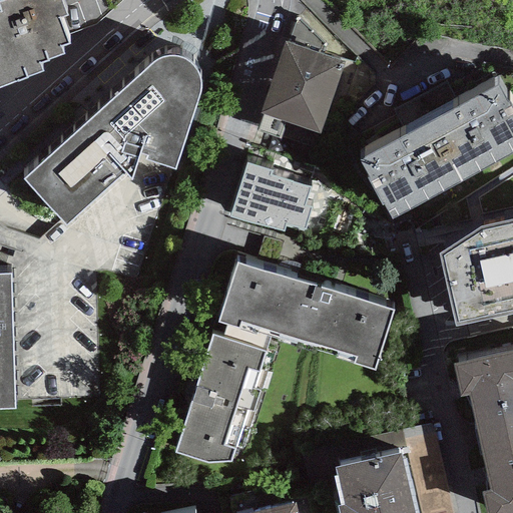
[(0,0),(0,3),(0,4),(0,3),(0,78),(42,63),(39,55),(63,46),(60,38),(68,35),(59,10),(66,7),(63,0),(0,0)]
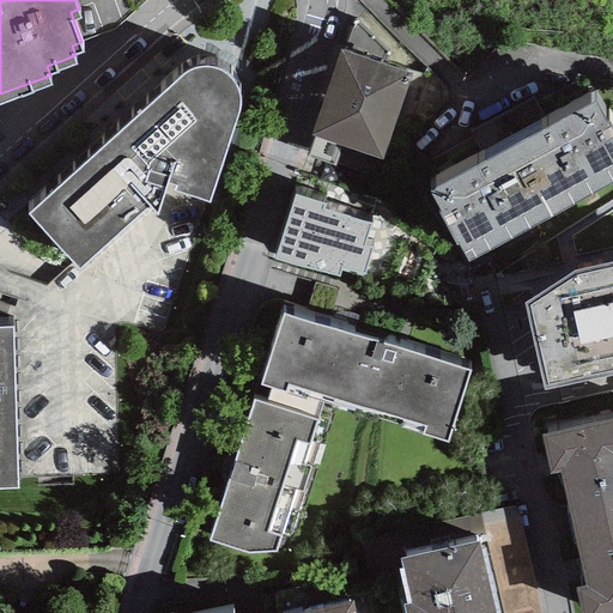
[(413,73),(340,48),(310,134),(383,159),(413,73)]
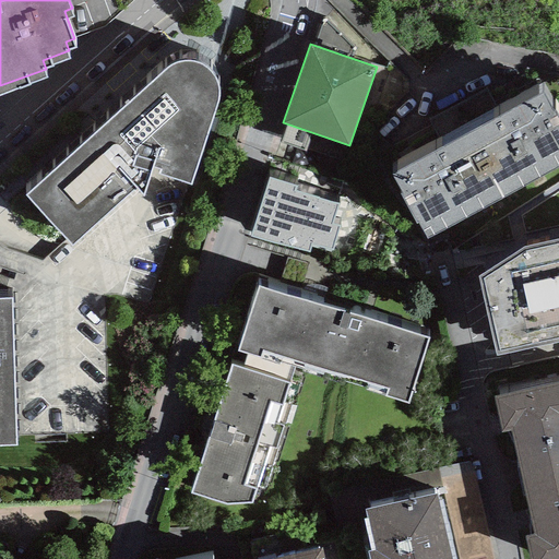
[(165,68),(25,195),(70,246),(139,190),(143,197),(152,171),(191,185),(219,99),(219,91),(217,82),(214,75),(207,69),(202,64),(193,62),(185,62),(176,63),(165,68)]
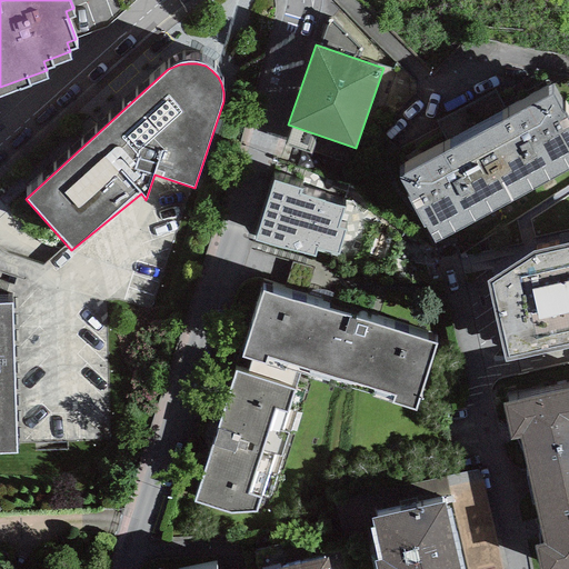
[(551,93),(476,135),(511,203),(568,171),(568,119),(565,113),(562,115),(551,93)]
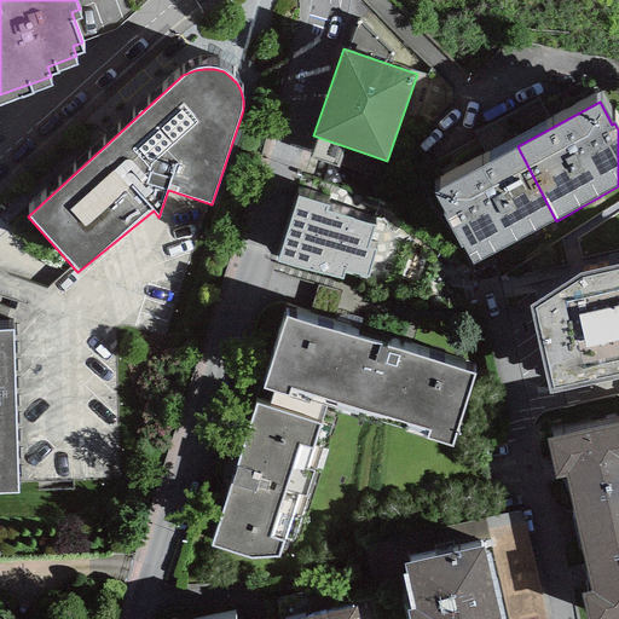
[(474,266),(556,221),(518,146),(433,192),(445,213),(441,215),(460,249),(463,247),(474,266)]
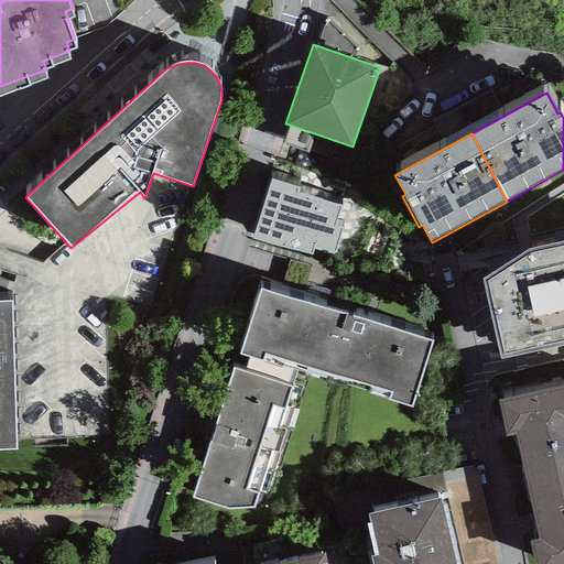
[(300,187),(271,179),(252,238),(312,256),(315,246),(336,252),(343,229),(335,227),(342,206),(297,193),(300,187)]
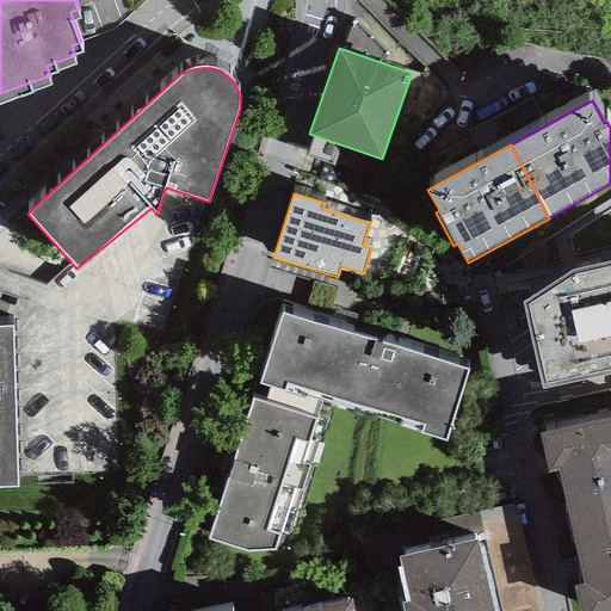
[(523,301),(542,389),(610,374),(610,261),(573,271),(523,301)]
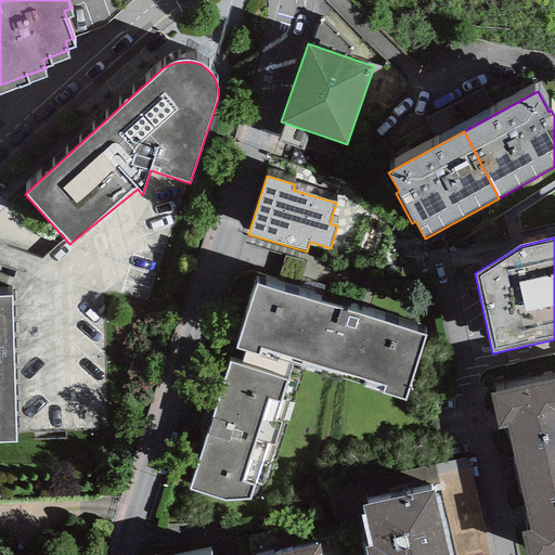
[(425,335),(255,282),(234,347),(245,350),(291,364),(404,400),(425,335)]
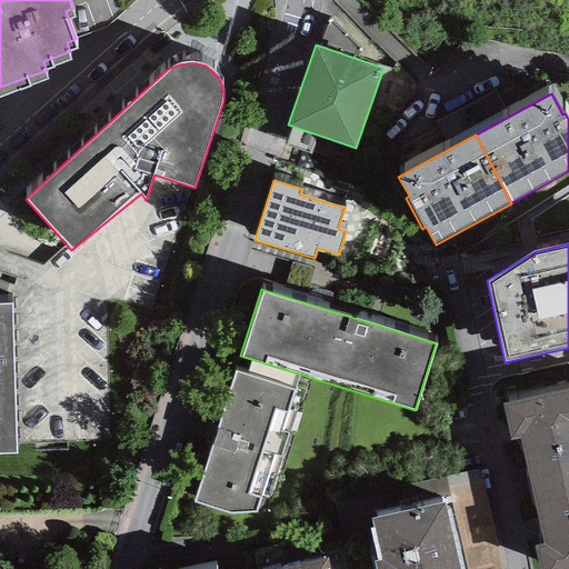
[(11,305),(0,305),(0,453),(17,453),(11,305)]
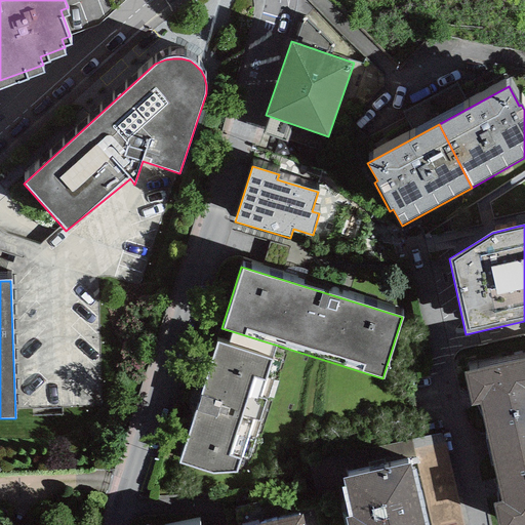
[(259,399),(275,345),(232,331),(226,347),(216,344),(178,463),(212,474),(235,474),(253,420),(258,421),(266,400),(259,399)]
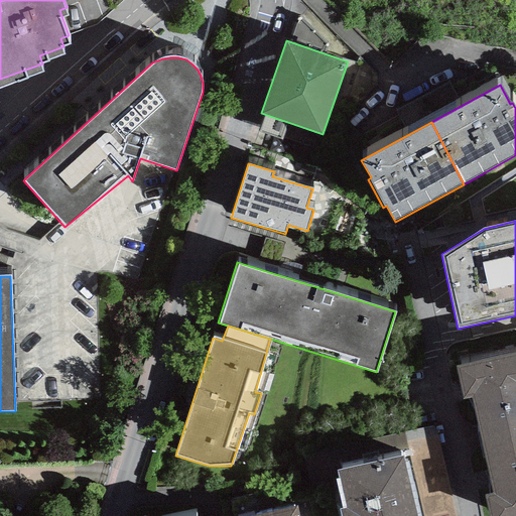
[(471,398),(482,444),(515,435),(515,353),(456,367),(463,400),(471,398)]
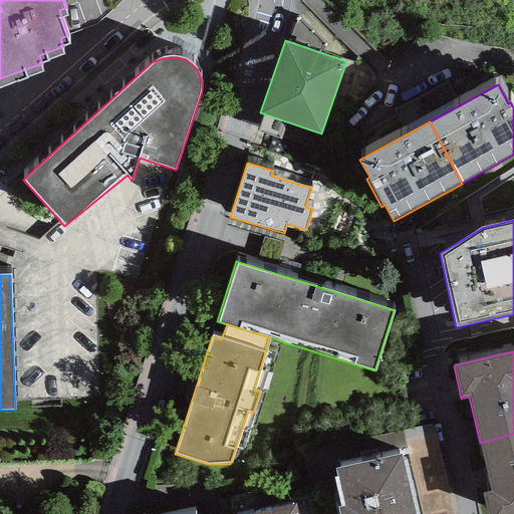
[(370,439),(375,460),(403,454),(408,453),(421,513),(453,513),(433,424),(370,439)]
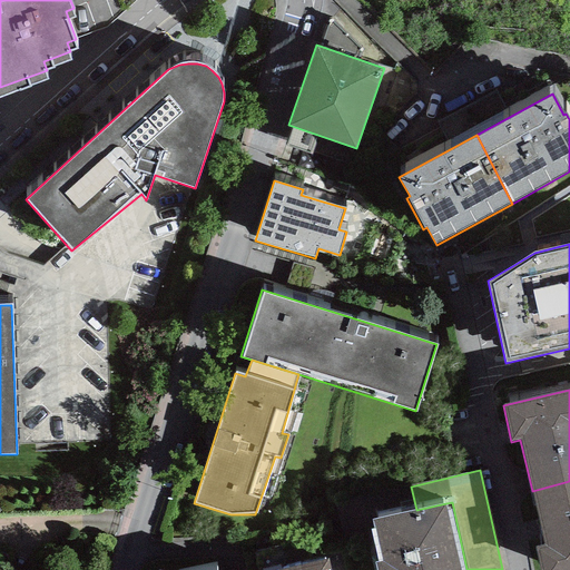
[(569,569),(569,481),(532,491),(544,544),(534,547),(540,569),(569,569)]
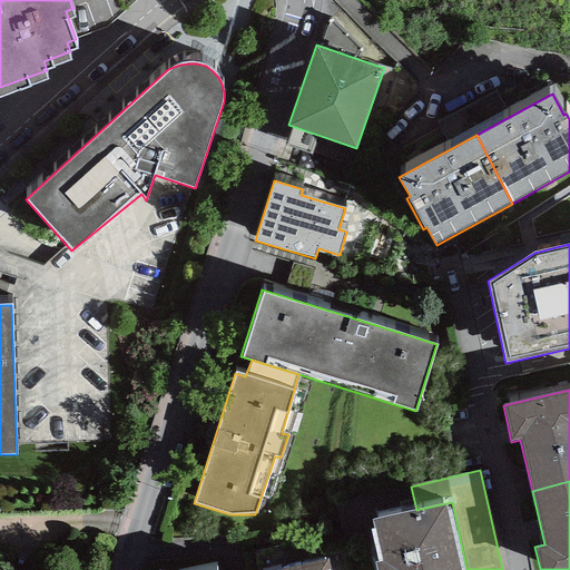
[(416,510),(372,520),(382,561),(375,563),(375,569),(461,569),(446,503),(416,510)]
